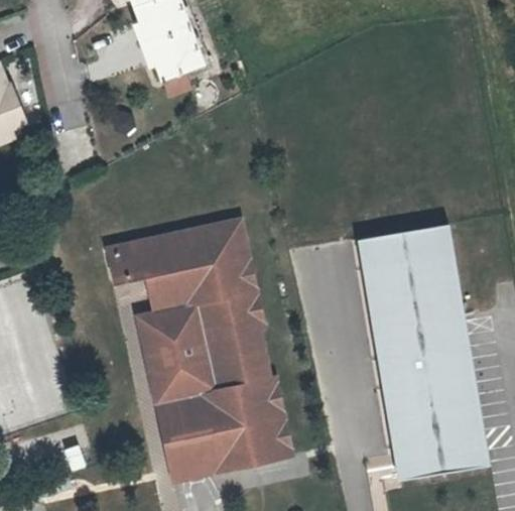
[(204,72),(176,0),(126,0),(158,88),(204,72)]
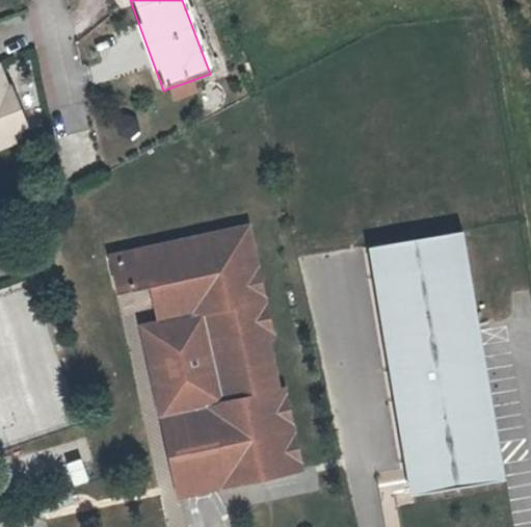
[(0,138),(5,137),(19,132),(4,96),(0,97),(0,96),(0,138)]
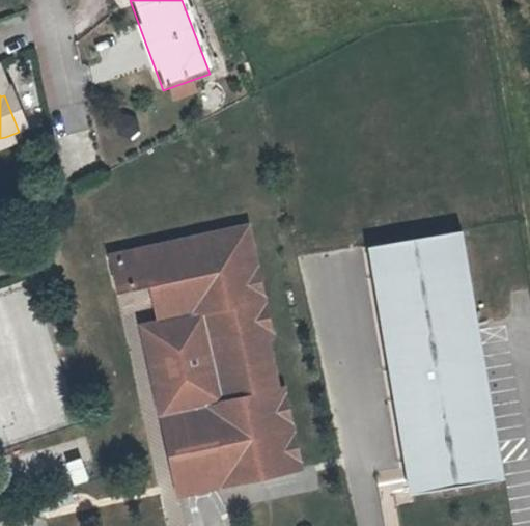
[(141,326),(179,498),(300,472),(282,393),(277,394),(265,341),(272,339),(246,225),(108,256),(115,289),(147,282),(156,323),(141,326)]
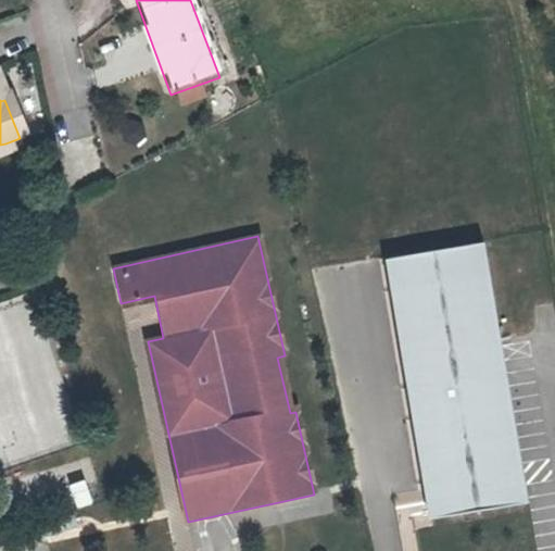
[(484,241),(386,258),(426,505),(428,520),(529,505),(484,241)]
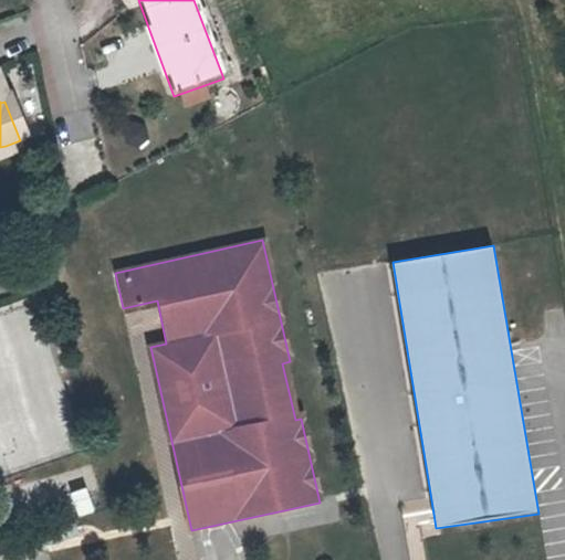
[(92,515),(86,498),(72,504),(77,520),(92,515)]
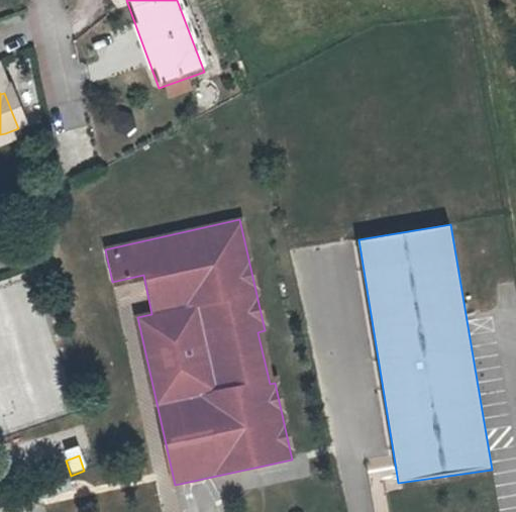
[(398,483),(396,470),(369,475),(374,511),(500,511),(492,470),(398,483)]
